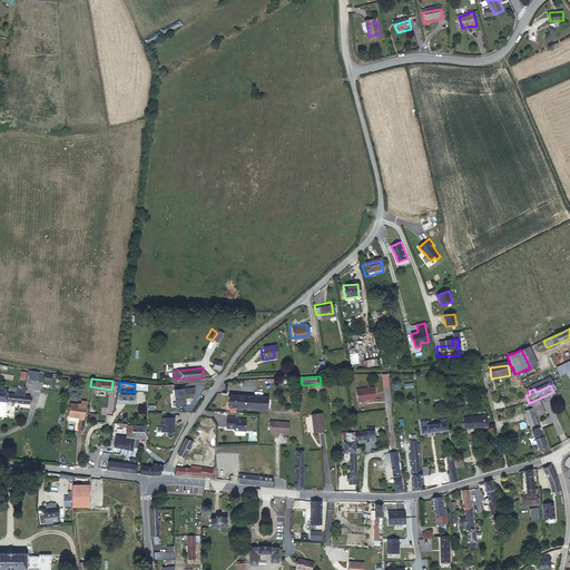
[(195,387),(174,390),(176,408),(186,406),(185,394),(195,393),(195,387)]
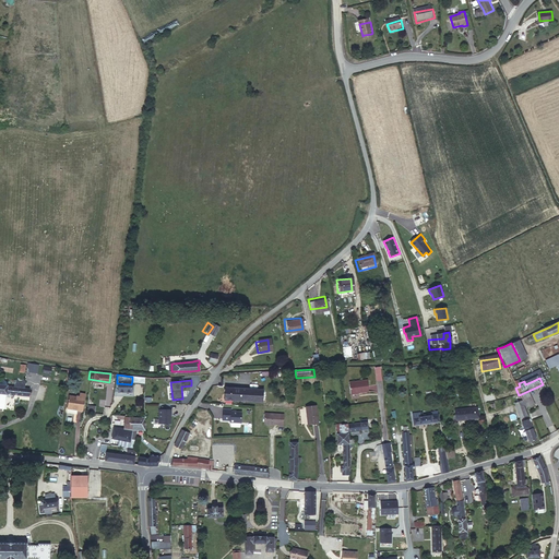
[(0,381),(0,389),(31,391),(32,383),(0,381)]
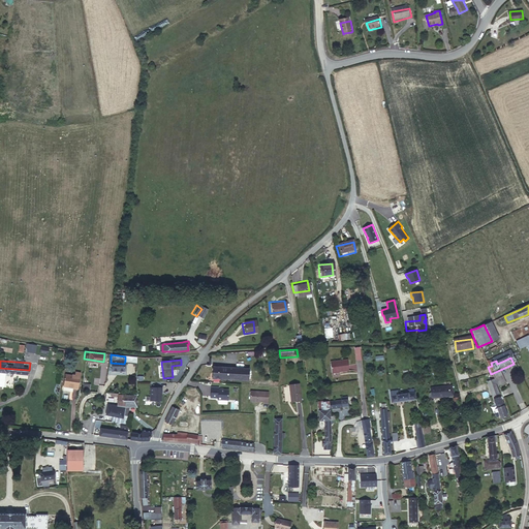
[(350,361),(333,362),(333,373),(350,371),(350,361)]
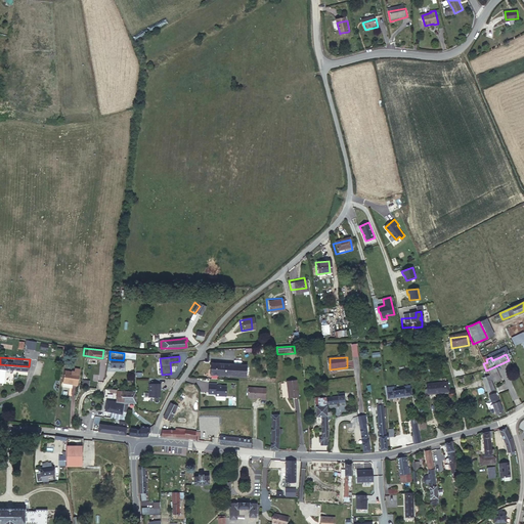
[(110,359),(108,367),(123,368),(123,360),(110,359)]
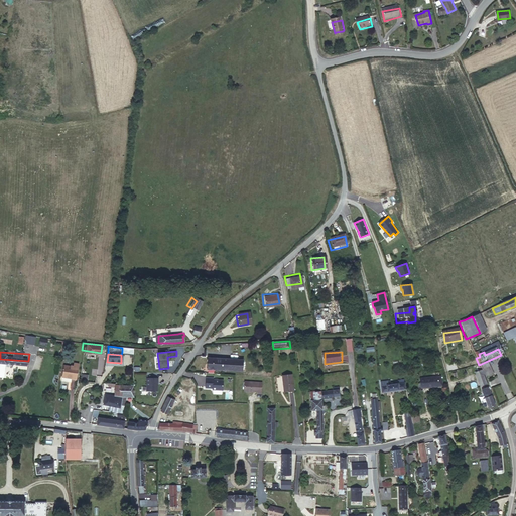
[(60,376),(68,377),(69,365),(70,359),(68,359),(68,356),(63,356),(60,376)]
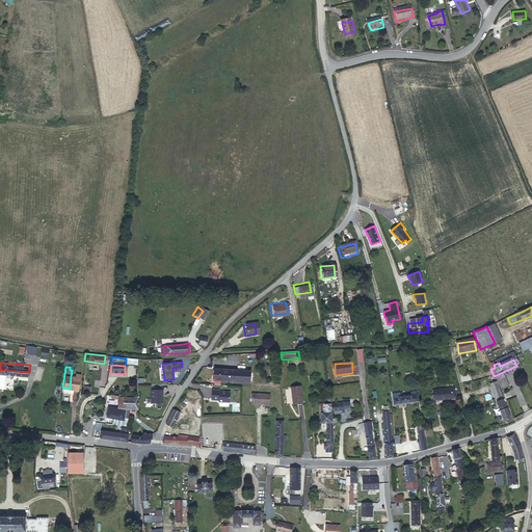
[(212,367),(211,379),(247,382),(248,370),(212,367)]
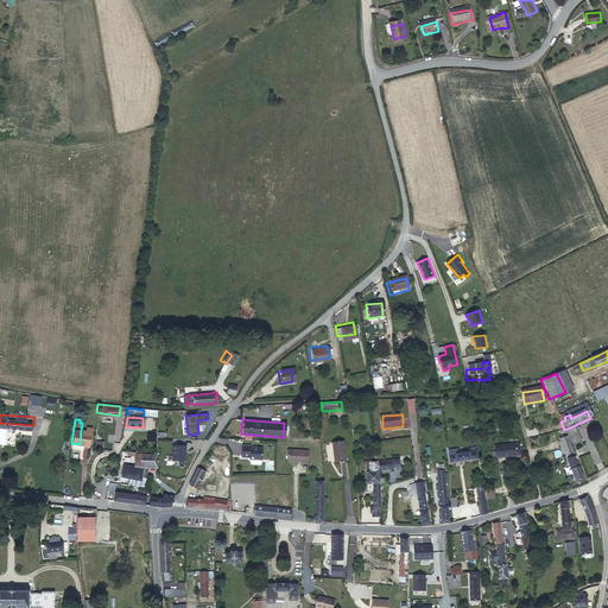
[(81,430),(80,444),(84,444),(83,447),(88,447),(90,431),(81,430)]
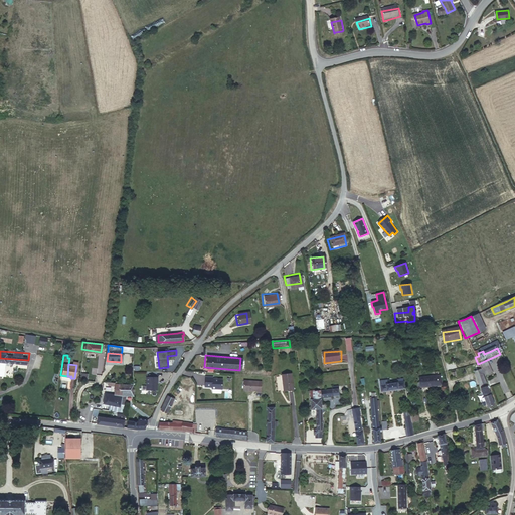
[(481,372),(485,380),(494,375),(491,368),(481,372)]
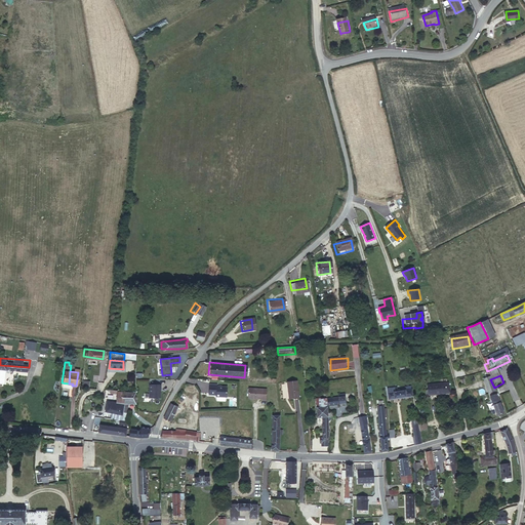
[(495,389),(494,388),(490,379),(489,376),(484,379),(483,379),(488,392),(490,391),(495,389)]
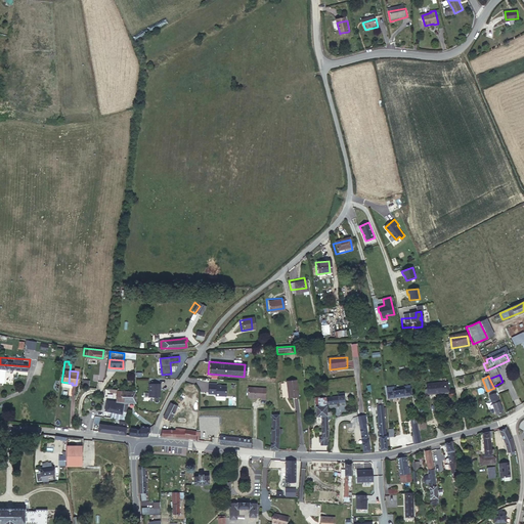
[(286,381),(288,397),(297,397),(296,380),(286,381)]
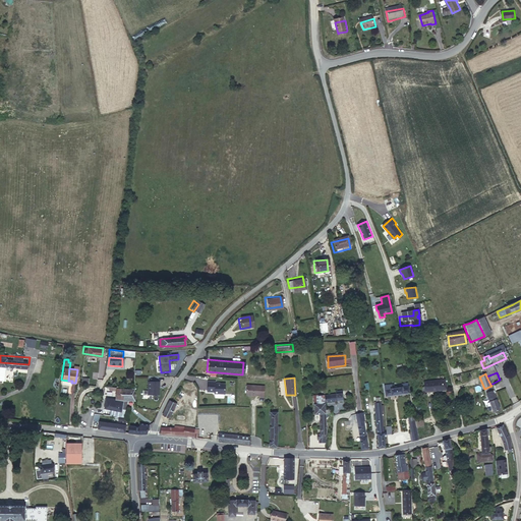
[(214,381),(206,381),(205,391),(212,391),(212,393),(222,394),(223,384),(213,383),(214,381)]
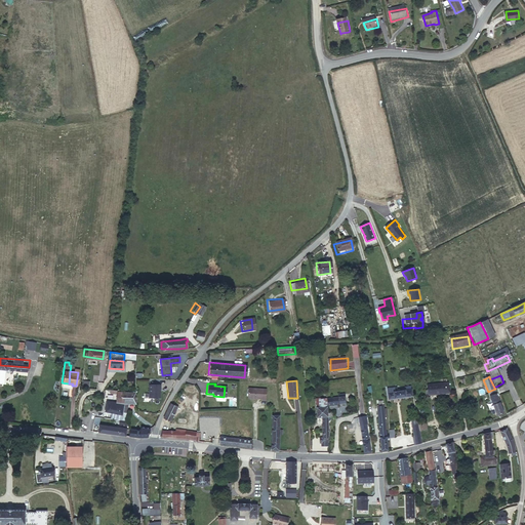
[(450,394),(447,384),(427,386),(427,391),(425,391),(426,398),(450,394)]
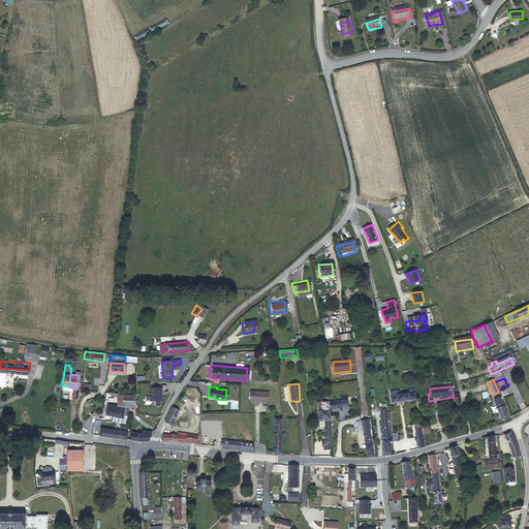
[(151,387),(150,401),(161,401),(161,392),(162,392),(162,387),(151,387)]
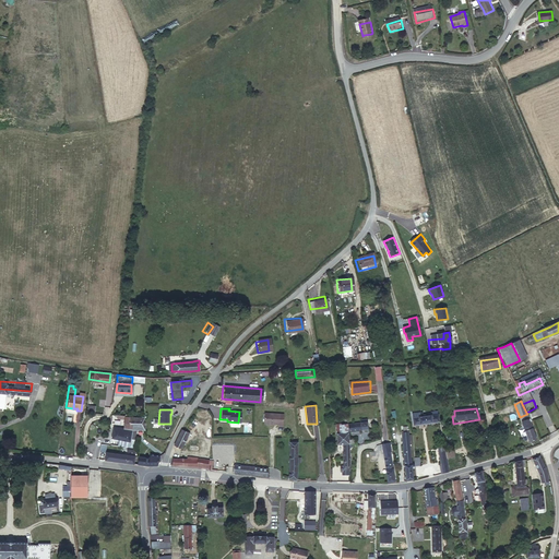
[(366,411),(346,413),(347,428),(367,426),(366,411)]
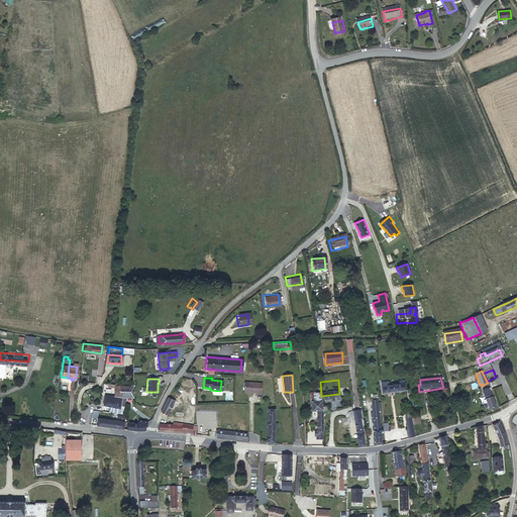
[(320,382),(310,382),(310,391),(320,390),(320,382)]
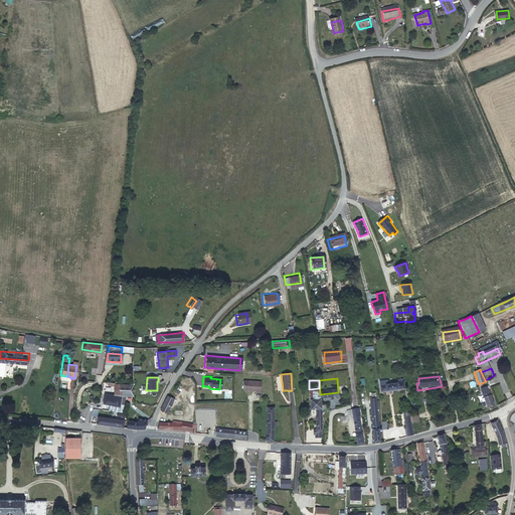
[(244,381),(243,389),(258,391),(258,393),(262,394),(263,383),(244,381)]
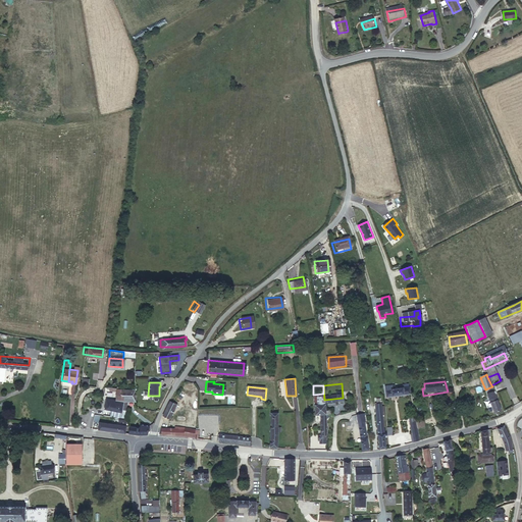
[(395,388),(386,389),(384,389),(385,396),(411,395),(411,386),(402,387),(395,388)]
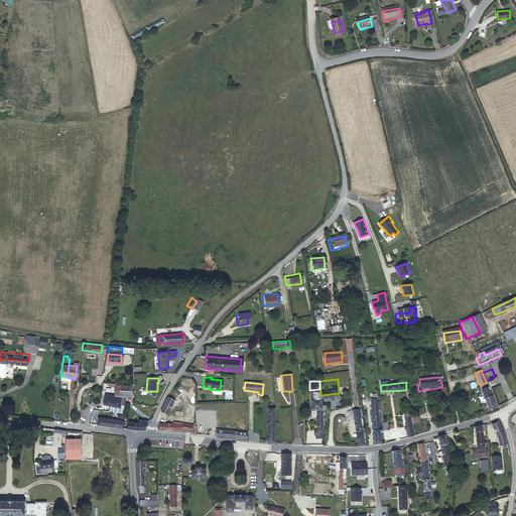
[(490,395),(492,394),(487,382),(482,384),(486,397),(490,395)]
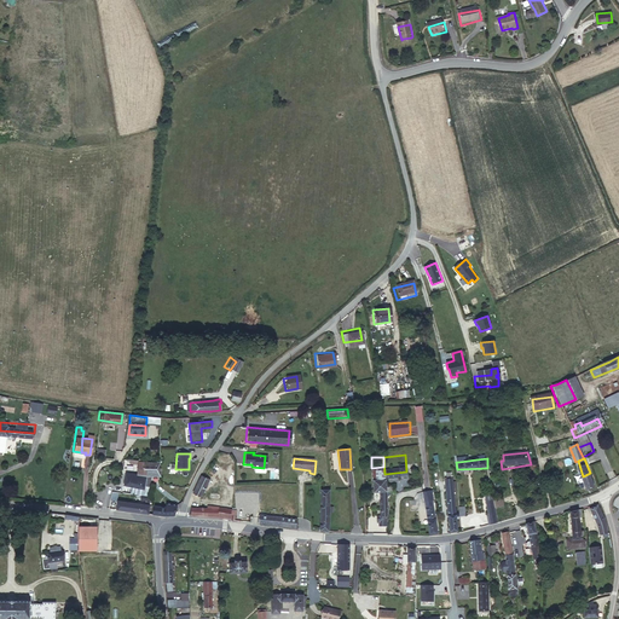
[(143,473),(144,464),(139,464),(139,463),(127,462),(127,468),(134,469),(133,479),(122,476),(121,487),(140,490),(140,487),(143,473)]
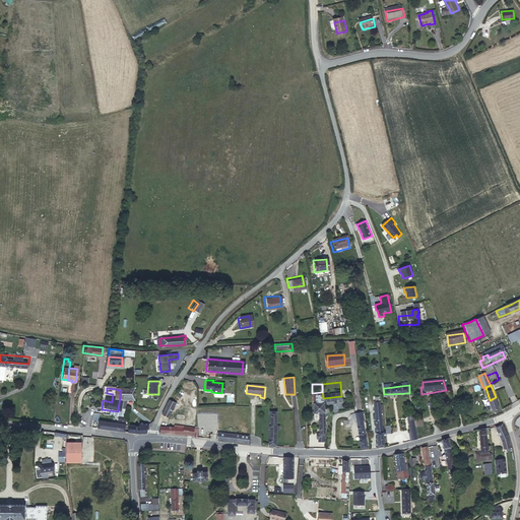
[(131,399),(132,392),(121,390),(120,397),(123,398),(131,399)]
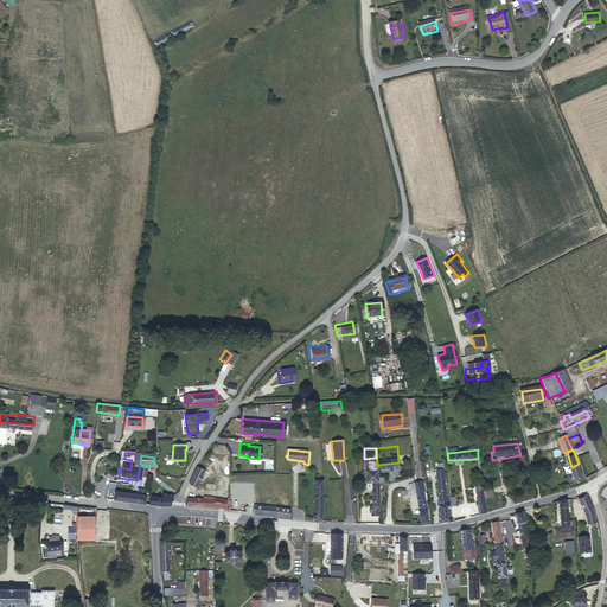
[(366,521),(379,522),(378,508),(377,483),(377,474),(377,465),(376,458),(364,459),(364,481),(370,481),(371,504),(368,504),(369,510),(370,510),(370,513),(366,513),(366,521)]
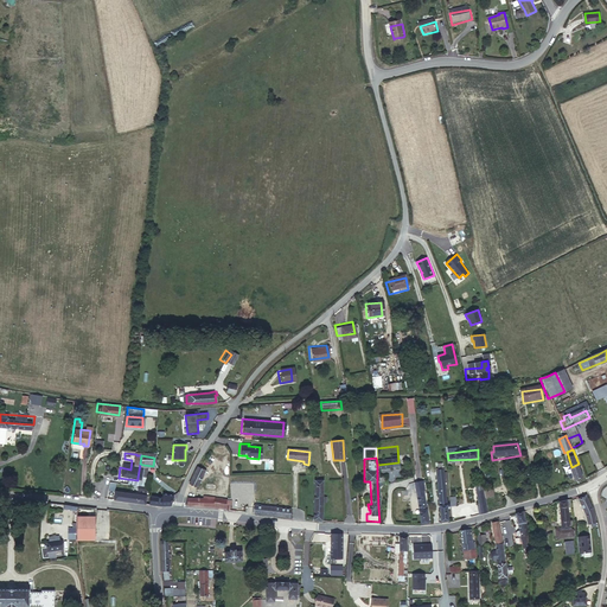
[(582,475),(576,465),(572,467),(570,467),(575,478),(582,475)]
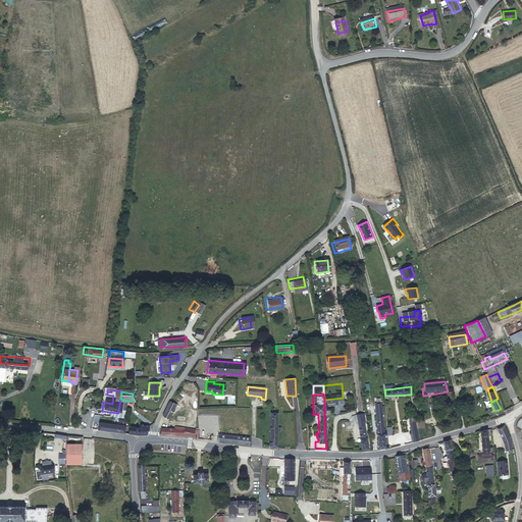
[(375,450),(383,449),(379,401),(373,401),(375,450)]
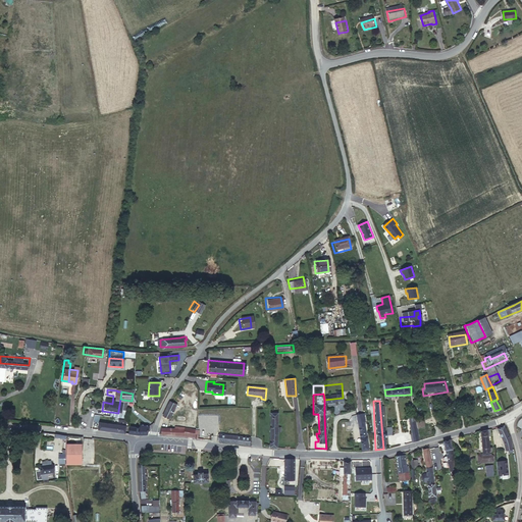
[(178,406),(171,402),(167,408),(162,416),(167,419),(170,418),(178,406)]
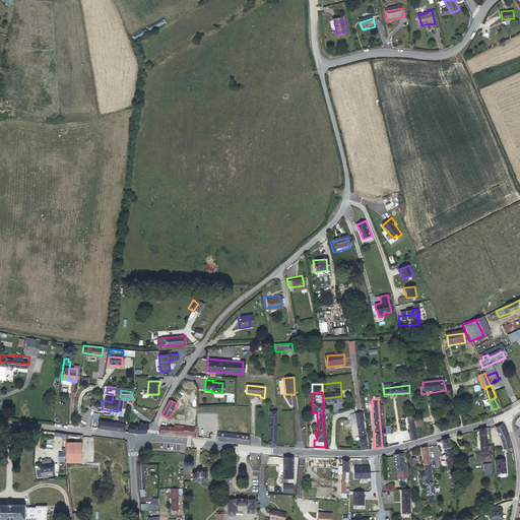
[(266,444),(274,445),(275,408),(266,408),(266,444)]
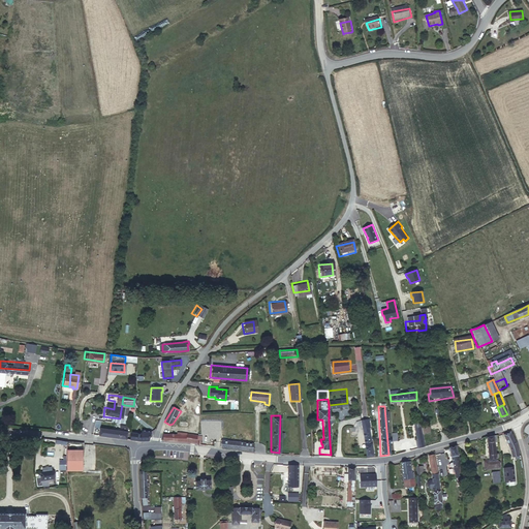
[(419,421),(413,422),(416,448),(423,447),(421,434),(421,427),(419,421)]
